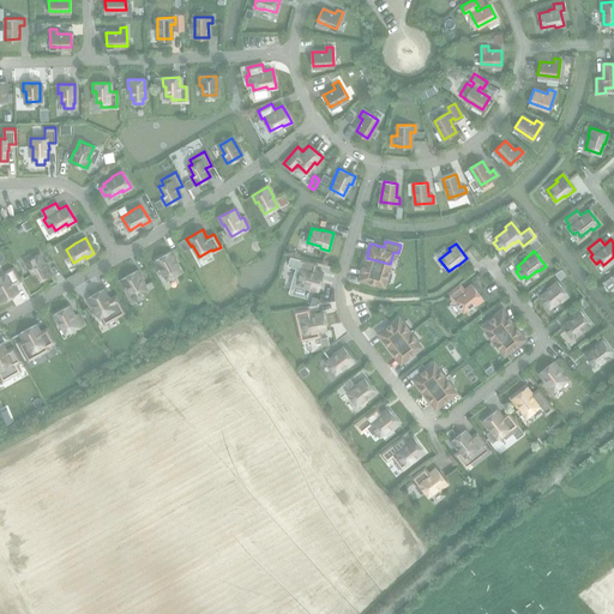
[(176,262),(170,252),(155,260),(158,269),(161,268),(167,280),(180,271),(175,263),(176,262)]
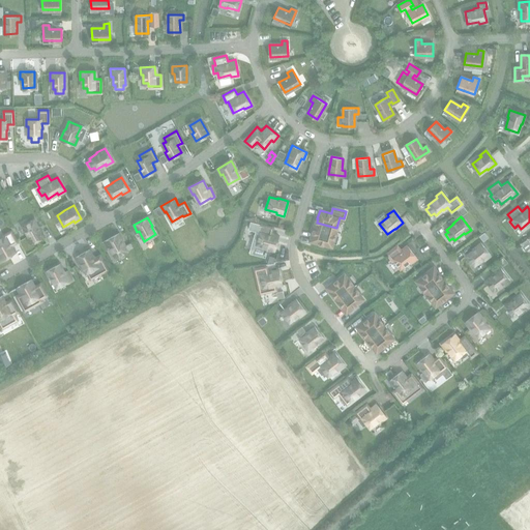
[(26,236),(30,243),(43,235),(39,227),(38,227),(34,219),(22,226),(28,236),(26,236)]
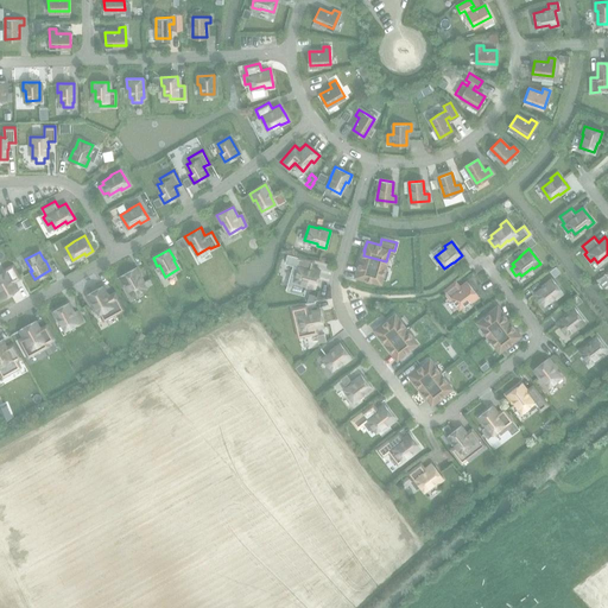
[(359,267),(356,276),(371,279),(380,282),(381,278),(385,279),(388,271),(384,268),(386,261),(363,255),(360,267),(359,267)]
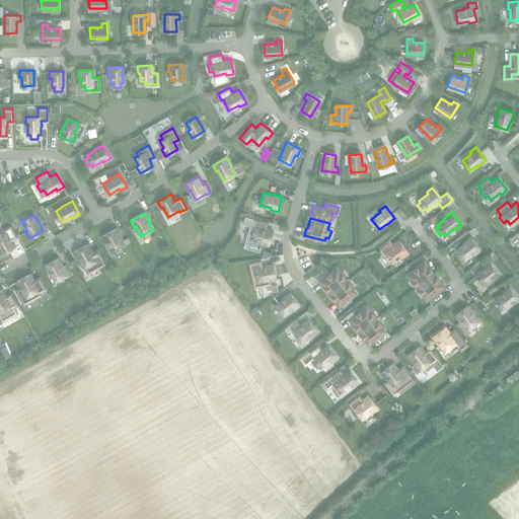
[(262,243),(269,245),(273,230),(266,228),(267,222),(254,219),(252,226),(250,225),(248,233),(252,234),(250,238),(262,241),(262,243)]
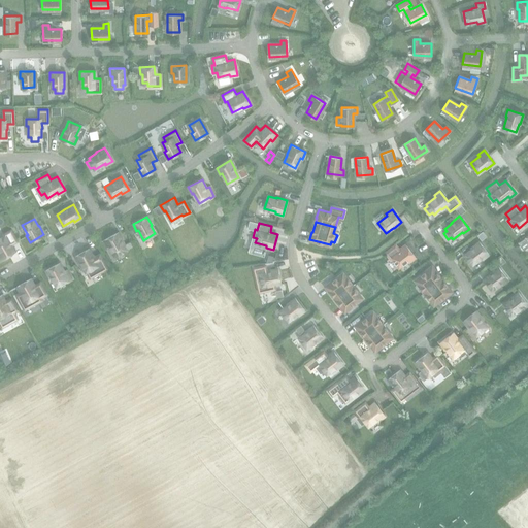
[(123,241),(118,232),(104,240),(107,246),(109,245),(114,256),(127,250),(122,241),(123,241)]
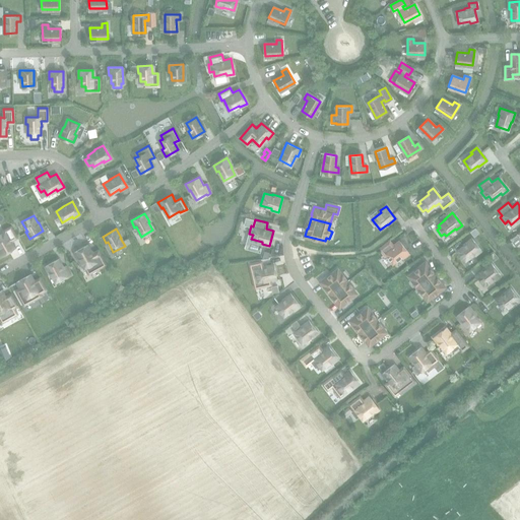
[(0,252),(1,254),(14,247),(10,238),(9,239),(5,231),(0,233),(0,252)]
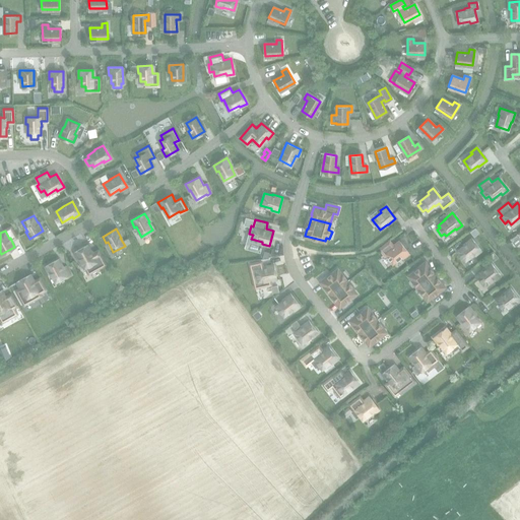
[(481,250),(471,238),(463,244),(464,245),(457,250),(465,260),(474,253),(475,255),(481,250)]
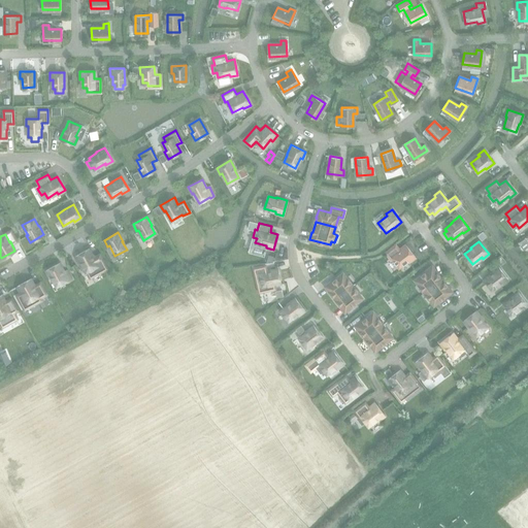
[(399,249),(395,244),(386,252),(390,258),(391,257),(399,267),(408,260),(409,262),(415,257),(405,244),(399,249)]
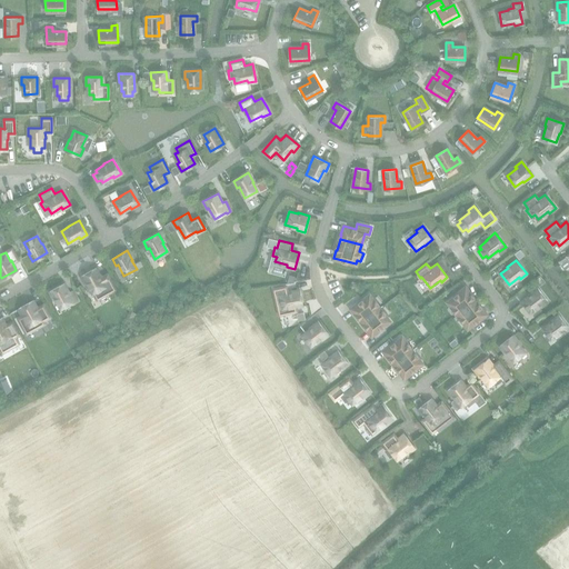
[(101,277),(96,268),(81,276),(85,283),(87,282),(92,293),(106,286),(103,282),(110,279),(107,273),(101,277)]
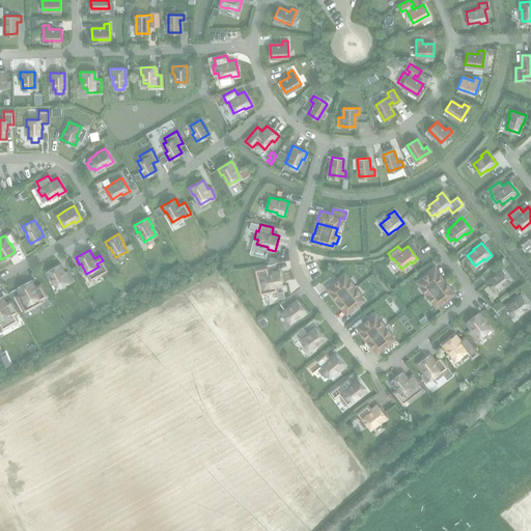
[(64,273),(60,264),(46,272),(49,279),(51,278),(56,288),(67,282),(68,283),(72,281),(66,272),(64,273)]
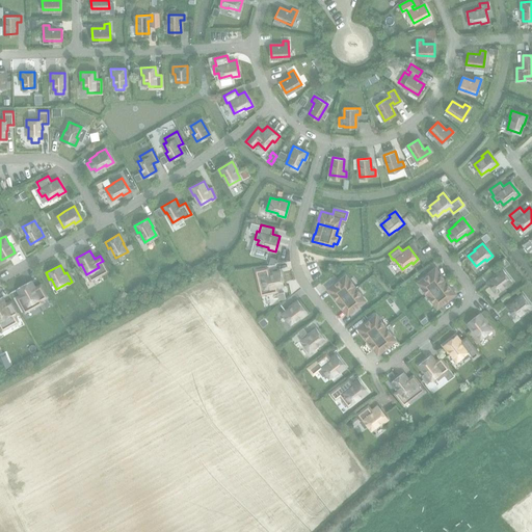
[(425,277),(419,282),(428,294),(444,282),(440,275),(435,269),(425,276),(425,277)]
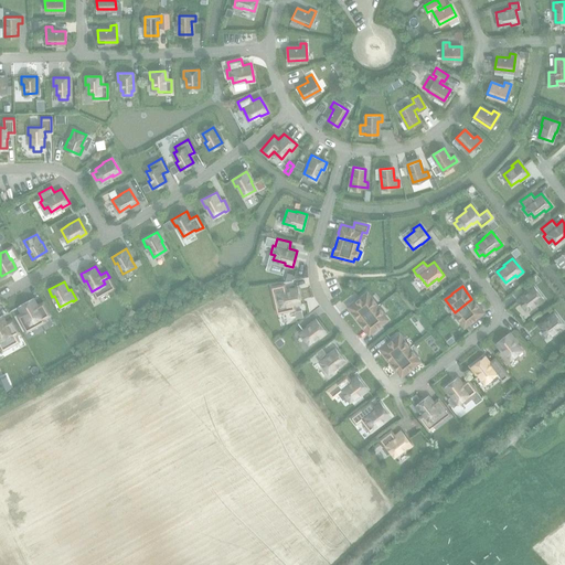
[(518,299),(526,310),(536,302),(537,304),(544,299),(533,286),(524,292),(525,292),(518,299)]
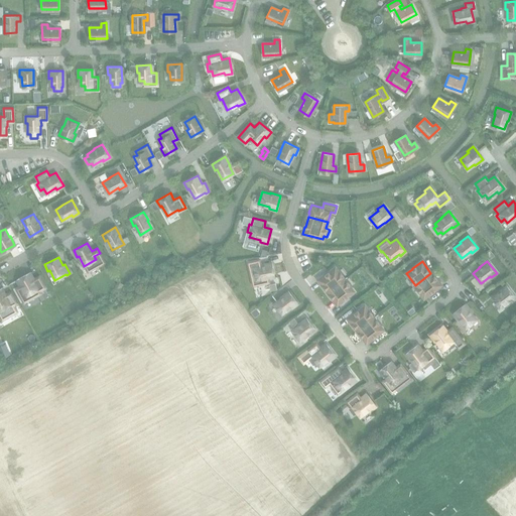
[(267,278),(274,277),(271,262),(261,264),(262,265),(253,267),(256,279),(267,277),(267,278)]
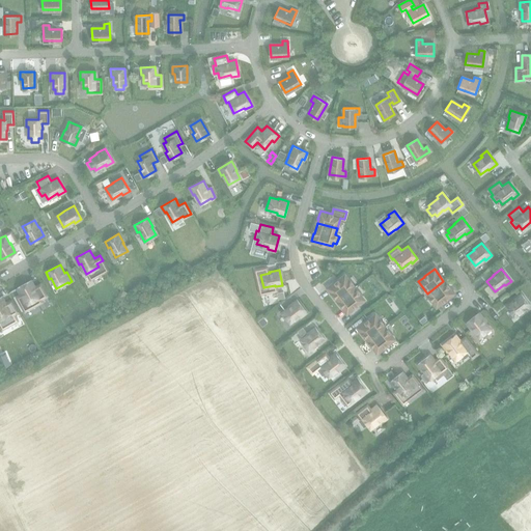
[(333,294),(338,300),(354,287),(344,276),(338,280),(328,287),(333,295),(333,294)]
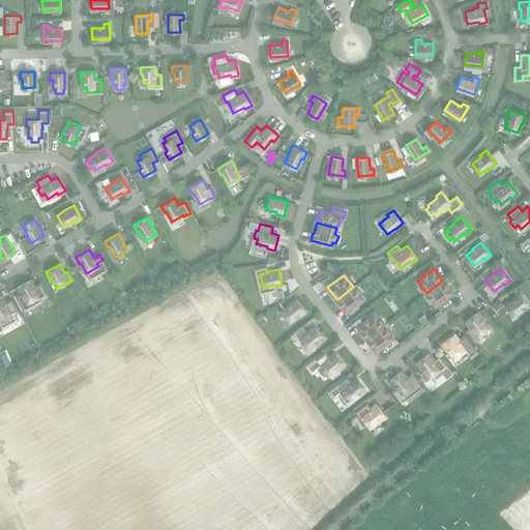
[(40,284),(34,287),(31,280),(17,288),(21,294),(22,293),(28,303),(30,302),(32,305),(39,302),(37,298),(38,297),(39,298),(47,295),(40,284)]
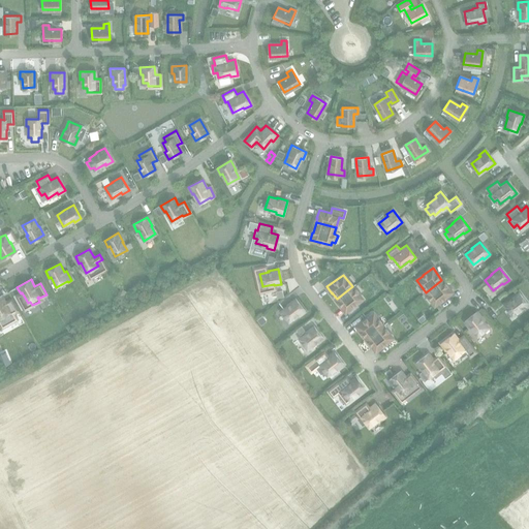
[(441,280),(426,292),(435,304),(441,299),(441,300),(452,291),(446,285),(446,286),(441,280)]
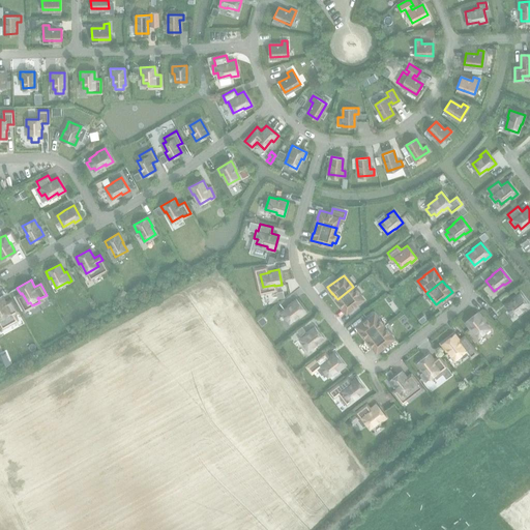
[(355,303),(362,298),(353,287),(337,299),(342,305),(341,305),(346,312),(356,304),(355,303)]
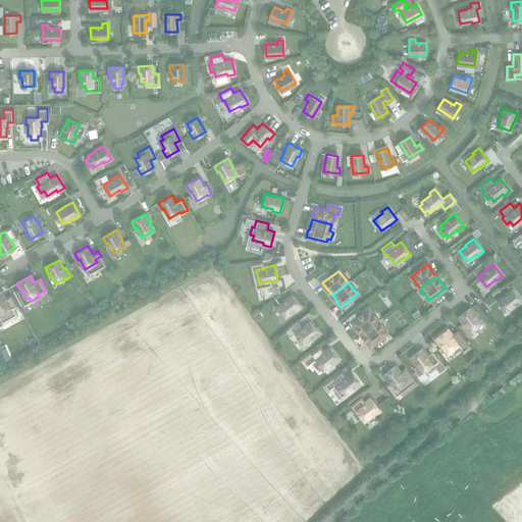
[(505,296),(498,301),(506,311),(515,304),(516,306),(521,301),(512,289),(504,295),(505,296)]
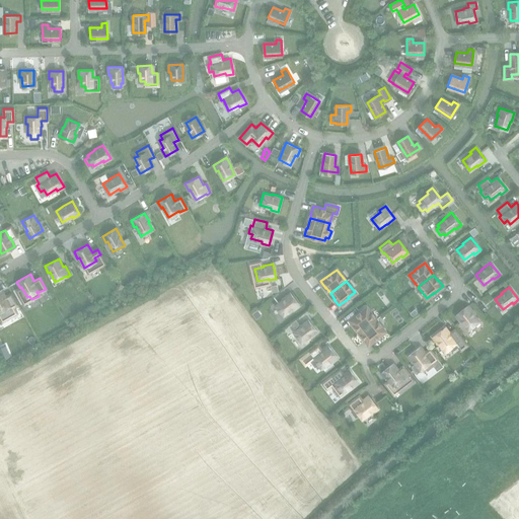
[(11,293),(5,296),(2,290),(0,290),(0,311),(9,307),(10,308),(17,304),(11,293)]
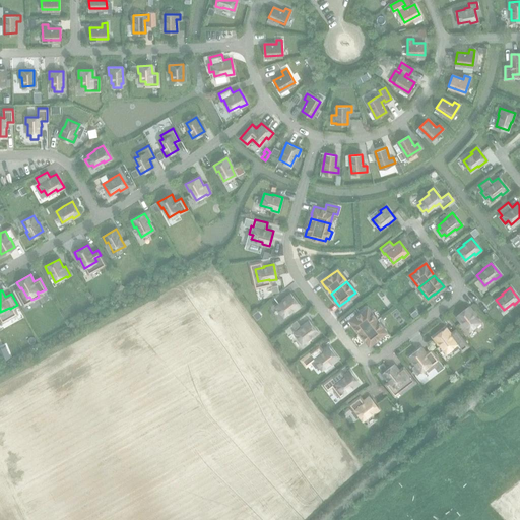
[(294,310),(300,306),(290,294),(282,300),(276,306),(283,316),(293,309),(294,310)]
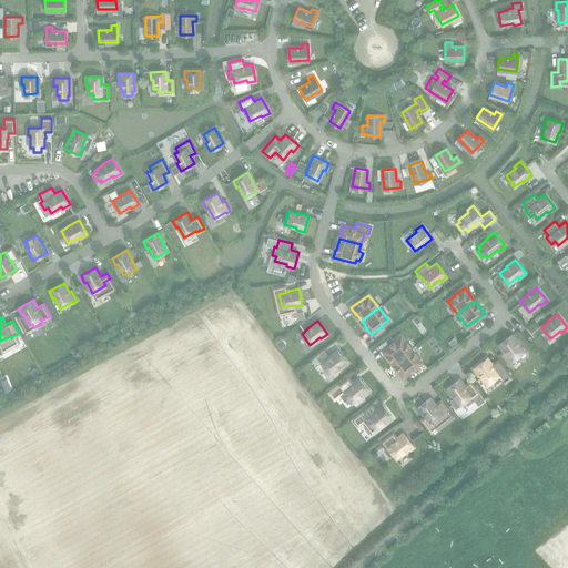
[(505,351),(513,359),(524,352),(518,344),(519,343),(513,334),(498,345),(504,352),(505,351)]
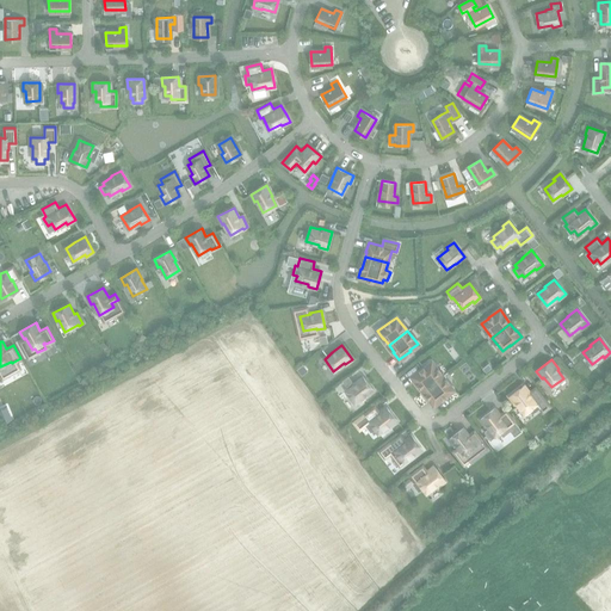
[(418,383),(424,390),(442,376),(431,363),(424,369),(424,368),(412,376),(418,384),(418,383)]
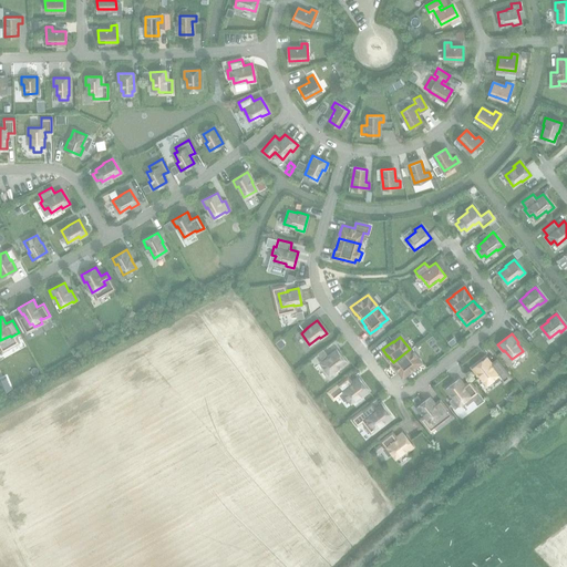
[(340,368),(347,362),(337,349),(328,356),(328,357),(320,362),(329,373),(339,367),(340,368)]
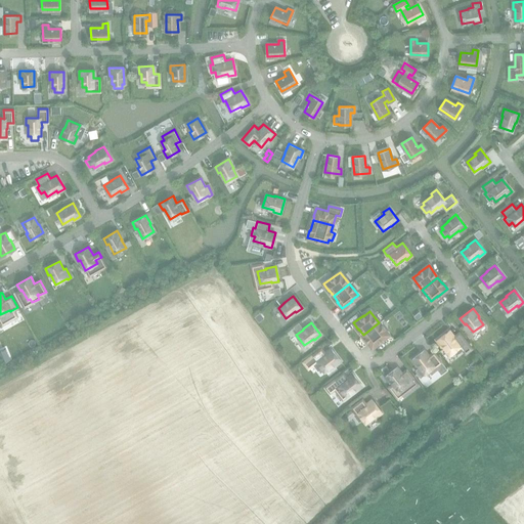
[(382,339),(388,334),(379,322),(363,335),(367,341),(372,347),(382,340),(382,339)]
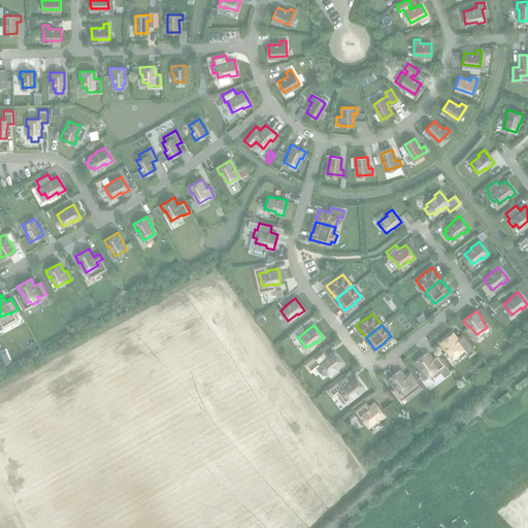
[(453,357),(457,354),(460,357),(466,352),(464,350),(470,345),(462,335),(458,339),(453,333),(440,342),(444,349),(447,348),(453,357)]
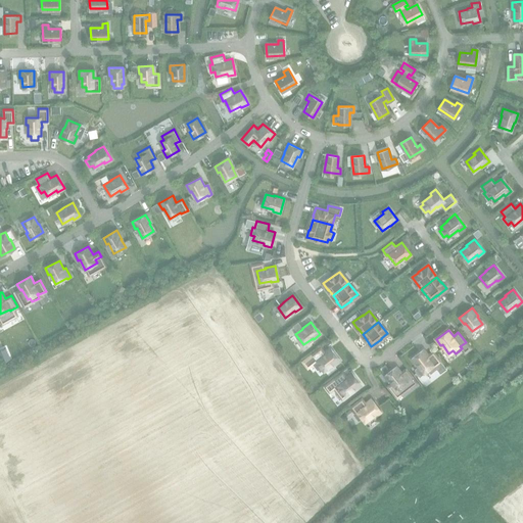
[(334,365),(340,361),(330,348),(324,352),(321,347),(311,355),(315,361),(313,363),(318,369),(321,367),(324,371),(333,364),(334,365)]
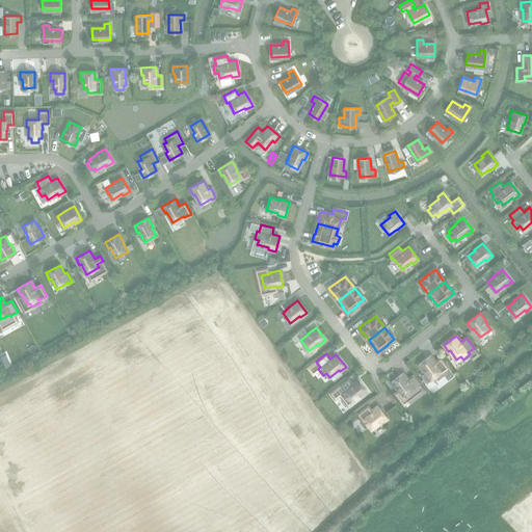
[(430,355),(418,365),(423,371),(424,370),(431,379),(435,376),(437,379),(444,374),(443,372),(448,368),(441,357),(435,361),(430,355)]
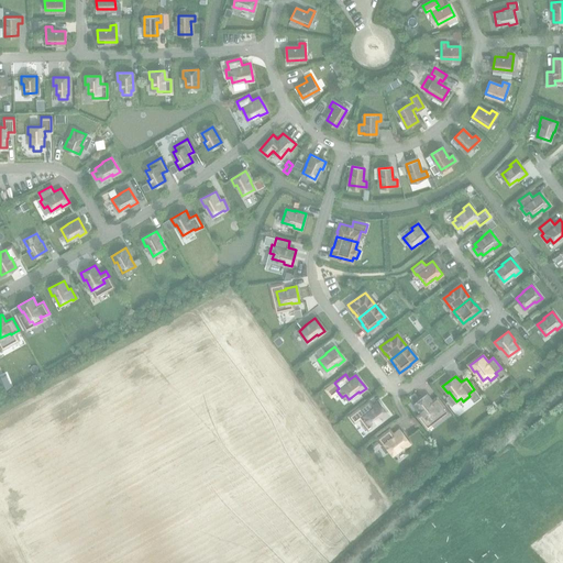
[(432,400),(427,394),(414,405),(418,411),(420,409),(428,419),(432,416),(434,419),(441,415),(439,411),(445,407),(437,396),(432,400)]
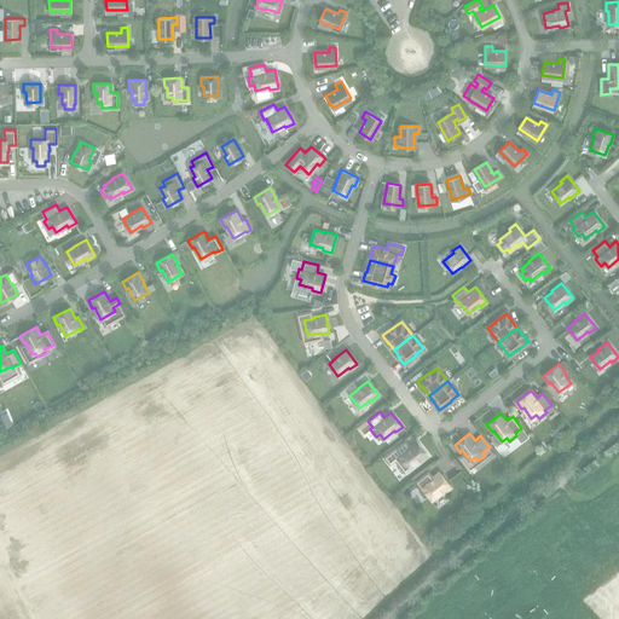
[(421,461),(428,456),(416,441),(409,446),(405,440),(393,450),(398,456),(395,458),(401,466),(405,463),(409,468),(420,460),(421,461)]
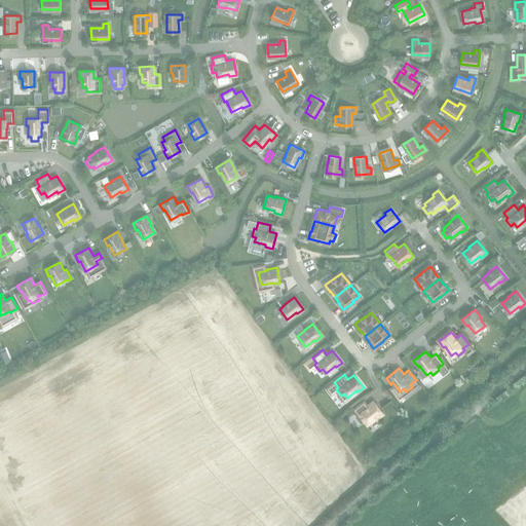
[(377,418),(383,414),(373,401),(367,406),(364,401),(353,409),(358,414),(355,416),(361,422),(364,420),(367,424),(376,417),(377,418)]
